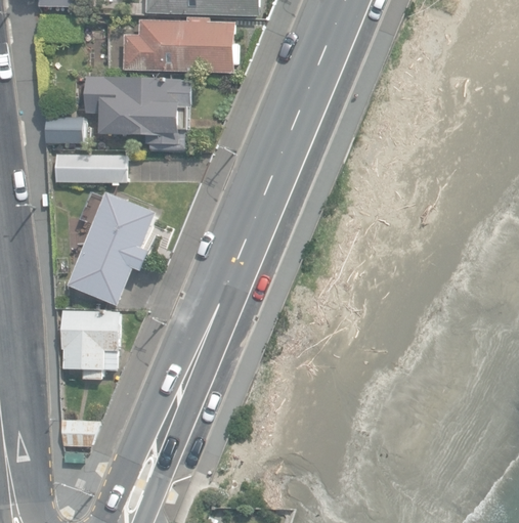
[(259,15),(261,16),(261,0),(145,0),(145,13),(259,15)]
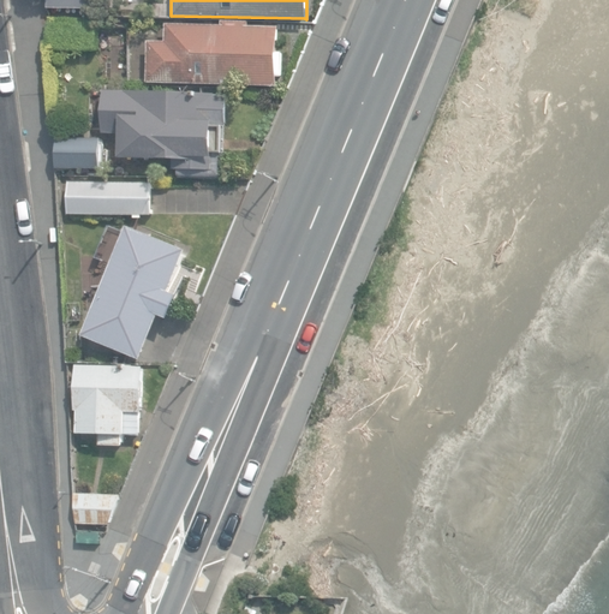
[(144,82),(273,85),(275,27),(244,25),(245,22),(218,21),(218,23),(162,22),(162,41),(145,40),(144,82)]
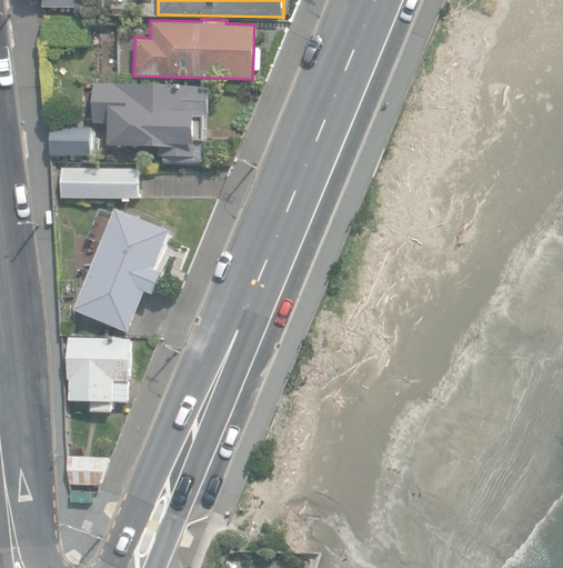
[(161,163),(201,165),(201,116),(205,116),(207,87),(91,85),(90,122),(111,123),(110,146),(156,147),(156,157),(161,157),(161,163)]
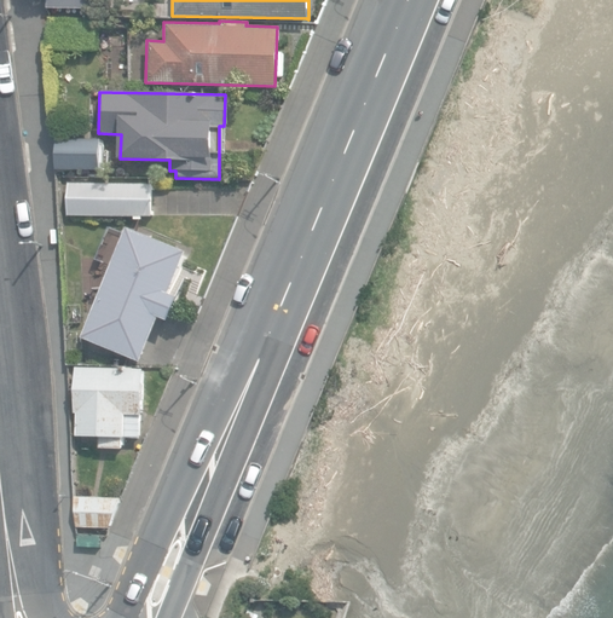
[(52,168),(98,169),(98,138),(53,137),(52,168)]
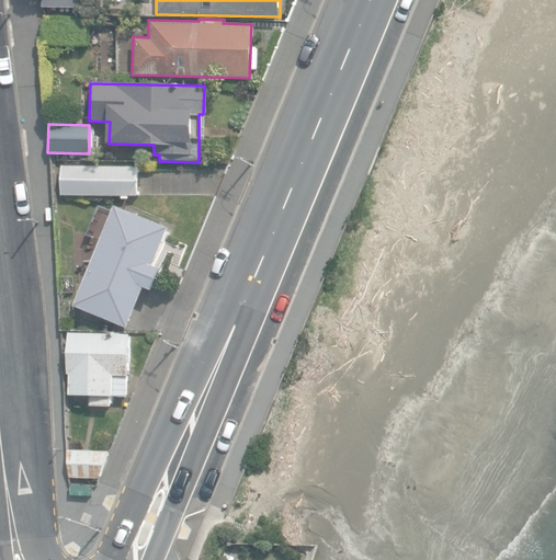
[(58,166),(58,195),(135,195),(135,166),(58,166)]
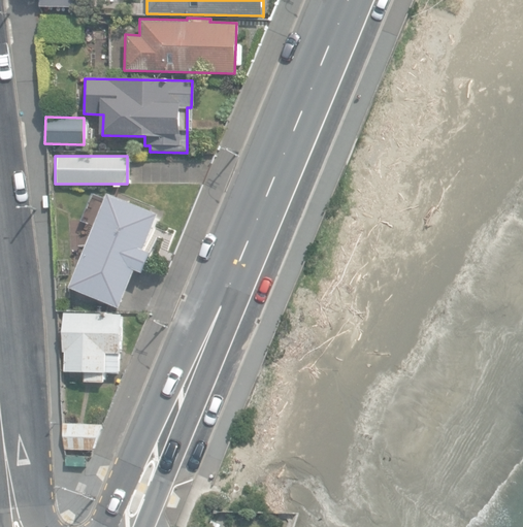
[(69,288),(119,308),(120,308),(158,216),(108,195),(100,212),(69,288)]
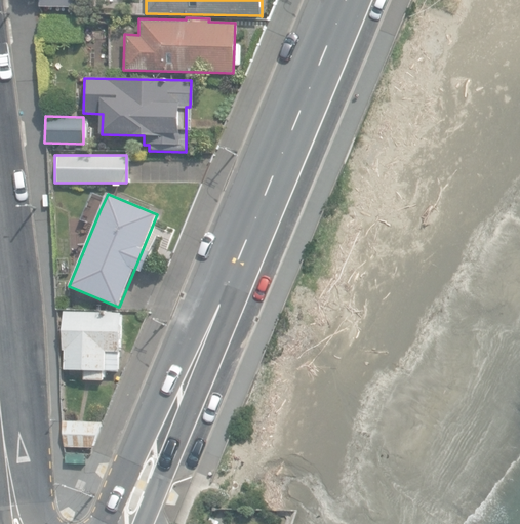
[(81,379),(101,379),(101,372),(101,371),(113,371),(114,351),(119,352),(119,312),(62,311),(61,350),(63,351),(63,369),(81,369),(81,379)]
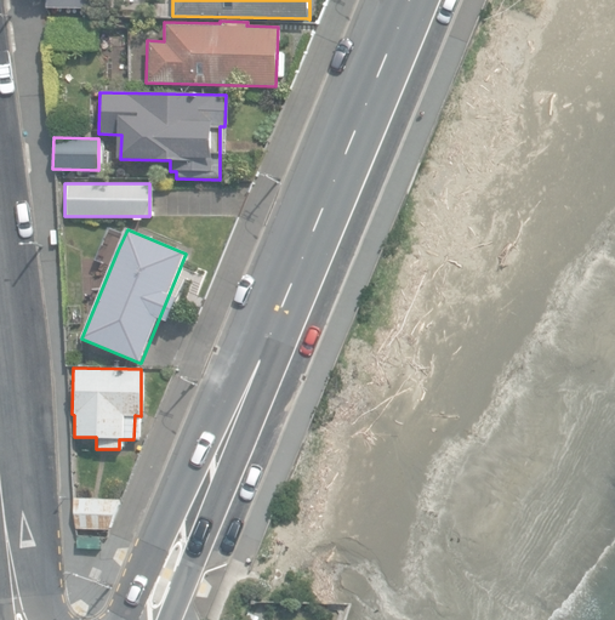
[(73,528),(106,529),(117,499),(69,498),(73,528)]
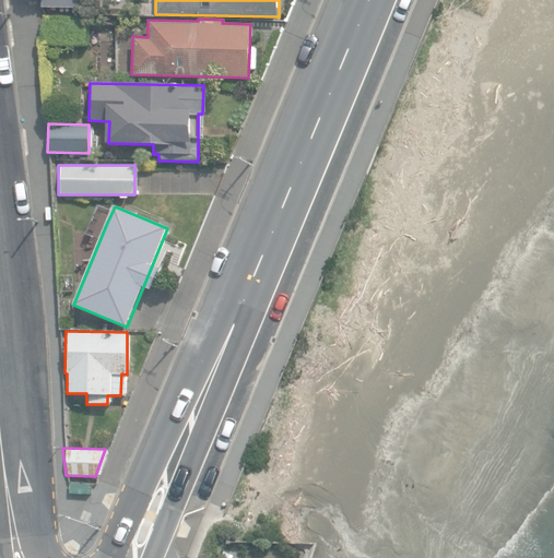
[(66,494),(87,494),(87,483),(66,483),(66,494)]
